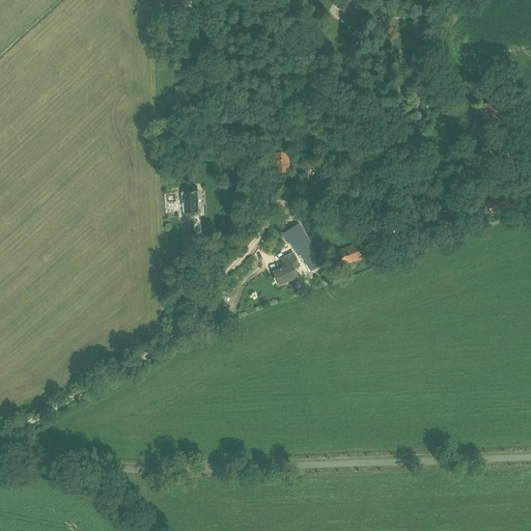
[(366,4),(359,0),(352,0),(344,12),(355,19),(358,14),(360,15),(366,4)]
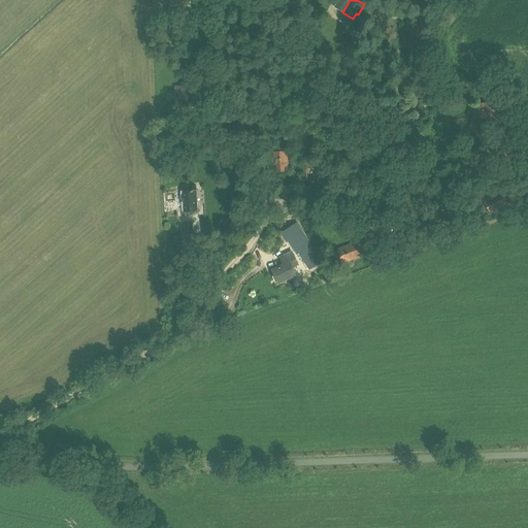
[(527,154),(527,150),(527,147),(518,153),(519,158),(527,154)]
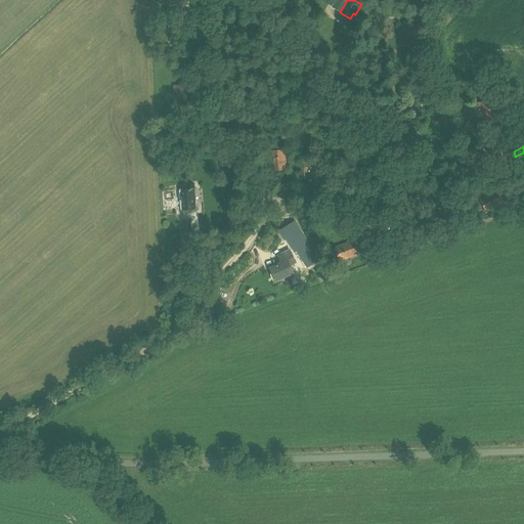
[(278,171),(286,170),(285,150),(270,151),(271,170),(278,169),(278,171)]
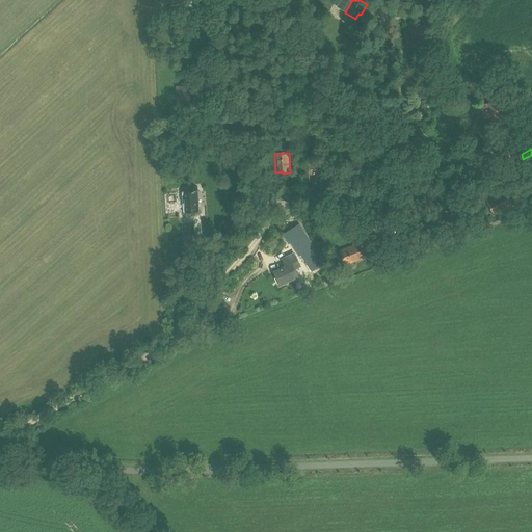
[(531,168),(522,171),(524,178),(531,175),(531,168)]
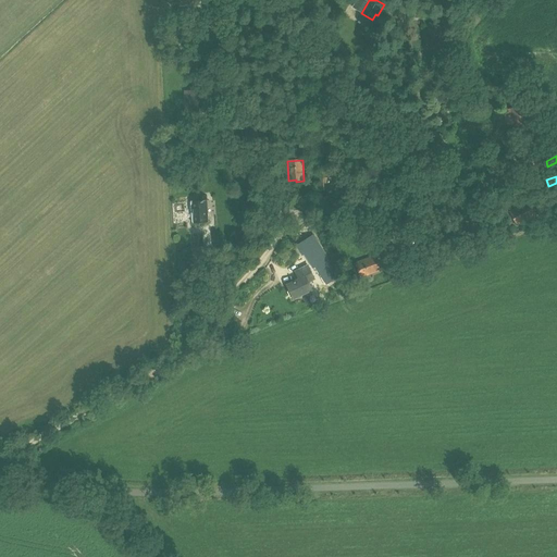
[(321,190),(335,189),(334,177),(319,178),(320,184),(321,190)]
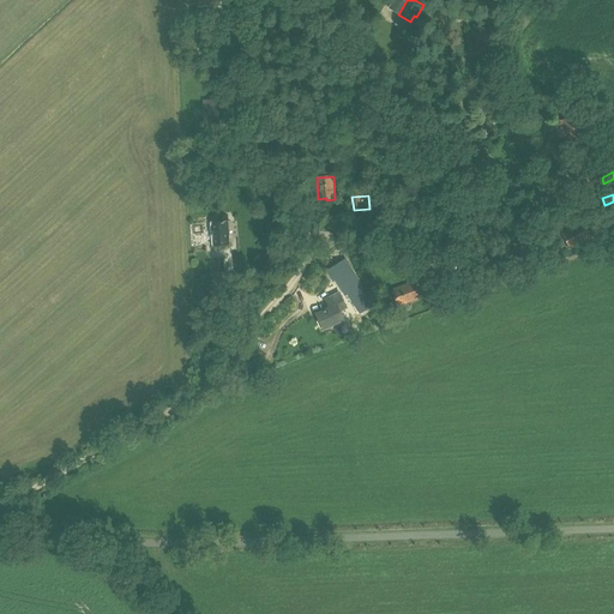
[(228,234),(229,234),(228,221),(228,215),(220,216),(221,222),(215,223),(216,232),(214,232),(215,246),(229,245),(228,234)]
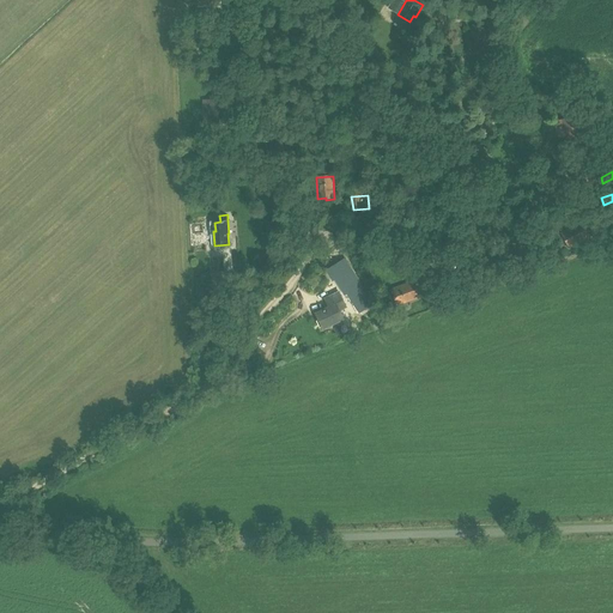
[(214,272),(225,272),(224,258),(213,258),(214,272)]
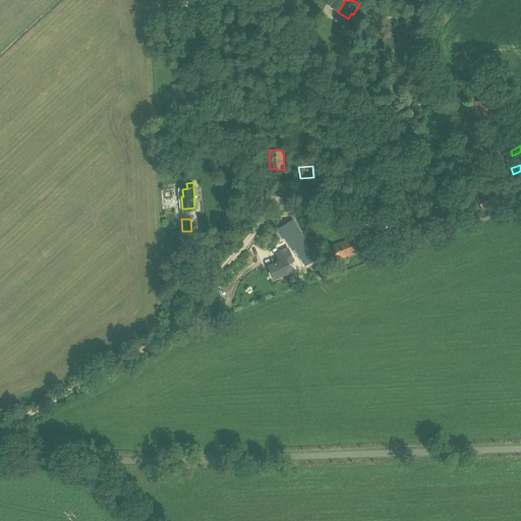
[(293,221),(277,231),(283,240),(284,239),(293,251),(295,250),(304,266),(316,258),(293,221)]
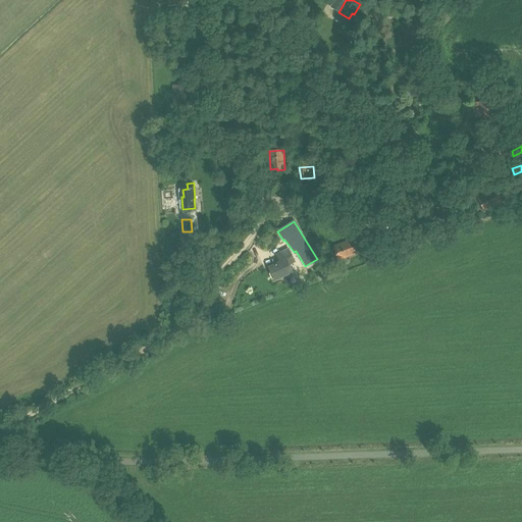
[(371,257),(379,255),(375,241),(367,244),(371,257)]
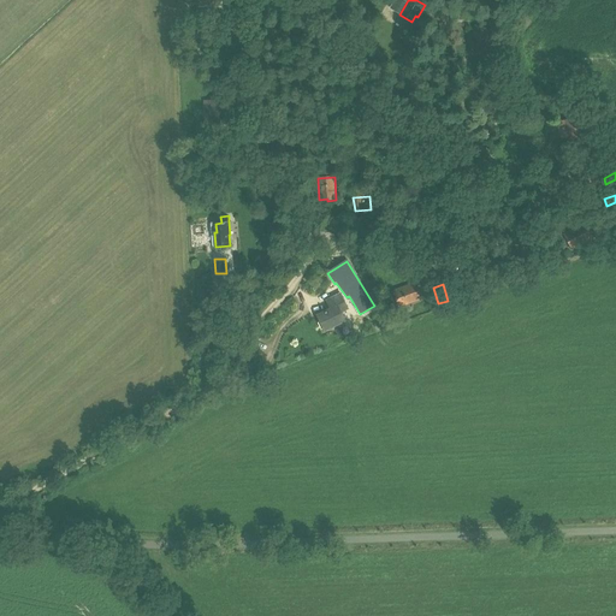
[(400,307),(422,300),(416,285),(395,292),(400,307)]
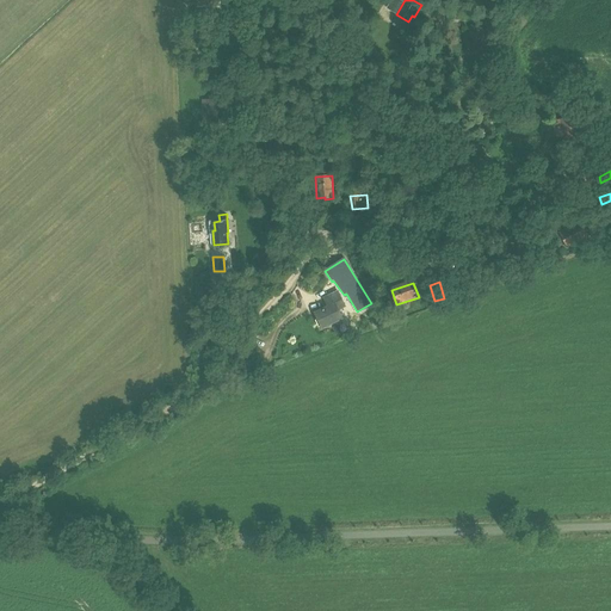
[(338,292),(323,298),(328,307),(315,314),(322,328),(343,319),(339,310),(345,307),(338,292)]
